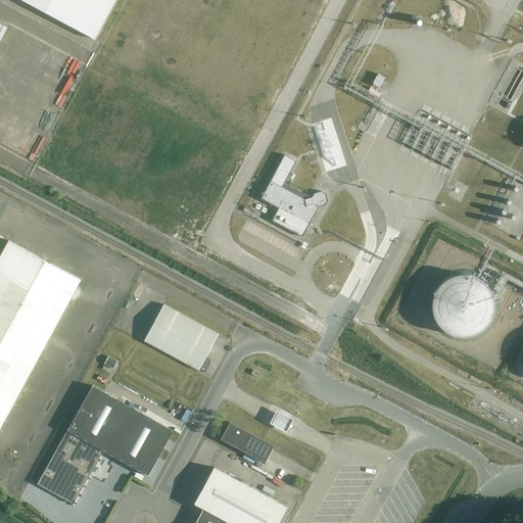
[(115,0),(20,0),(95,39),(115,0)]
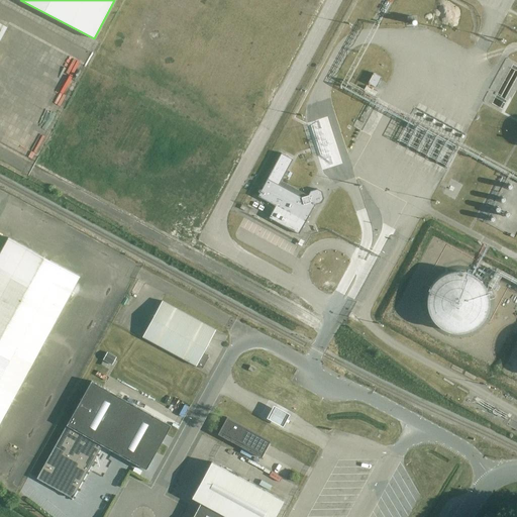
[(382,78),(374,74),(369,83),(377,87),(382,78)]
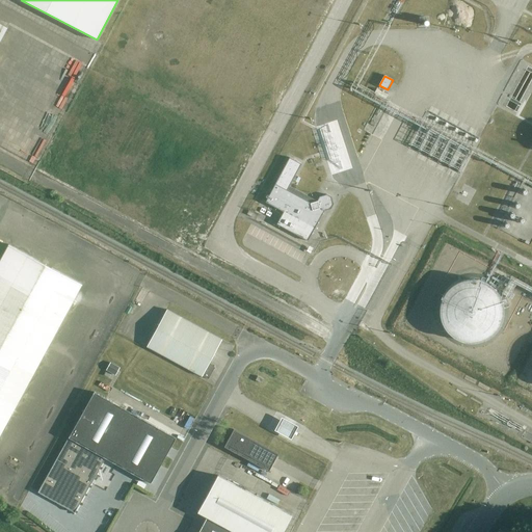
[(291,156),(266,203),(284,212),(277,224),(309,241),(324,211),(331,209),(334,205),(331,197),(327,194),(320,196),(318,202),(311,203),(288,190),(302,163),(291,156)]
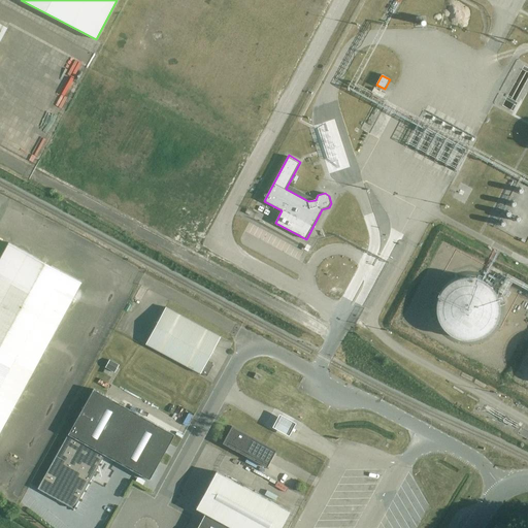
[(0,433),(83,283),(10,243),(0,261),(0,433)]
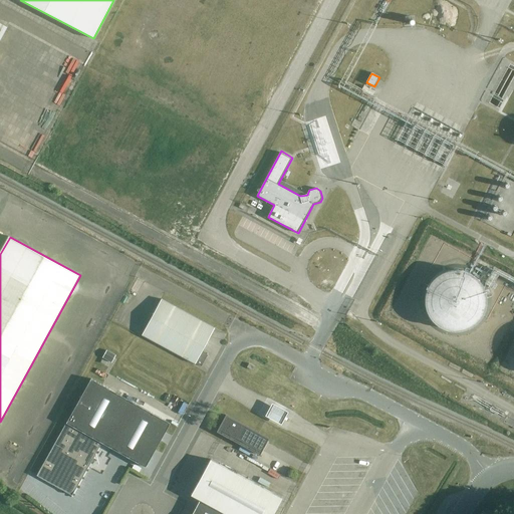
[(459,269),(456,269),(453,269),(451,269),(448,270),(445,270),(443,271),(441,273),(438,274),(436,276),(434,278),(433,280),(431,282),(429,284),(428,286),(427,289),(426,291),(426,294),(425,297),(425,299),(425,302),(426,304),(426,307),(427,310),(428,312),(429,314),(431,317),(433,319),(434,321),(436,323),(438,324),(441,326),(443,327),(445,328),(448,329),(451,329),(453,330),(456,330),(459,330),(461,329),(464,329),(466,328),(469,327),(471,326),(473,324),(475,323),(477,321),(479,319),(481,317),(482,314),(484,312),(485,310),(485,307),(486,304),(486,302),(486,299),(486,297),(486,294),(485,291),(485,289),(484,286),(482,284),(481,282),(479,280),(477,278),(475,276),(473,274),(471,273),(469,272),(466,270),(464,270),(461,269),(459,269)]
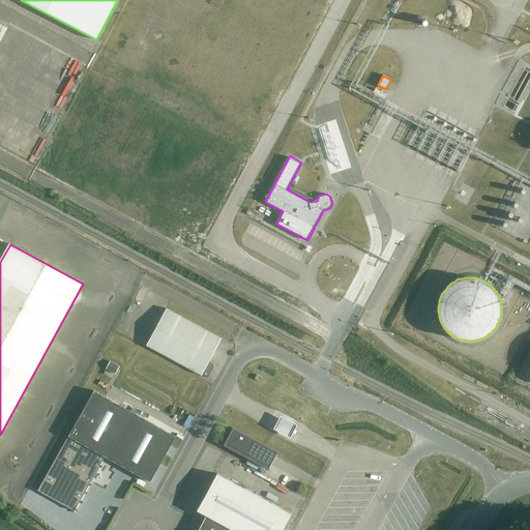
[(207,378),(214,366),(209,361),(222,339),(167,308),(147,346),(207,378)]
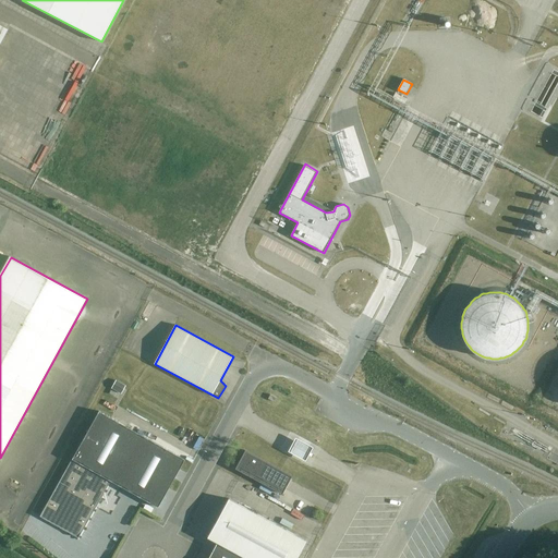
[(111,388),(121,393),(125,385),(116,379),(111,388)]
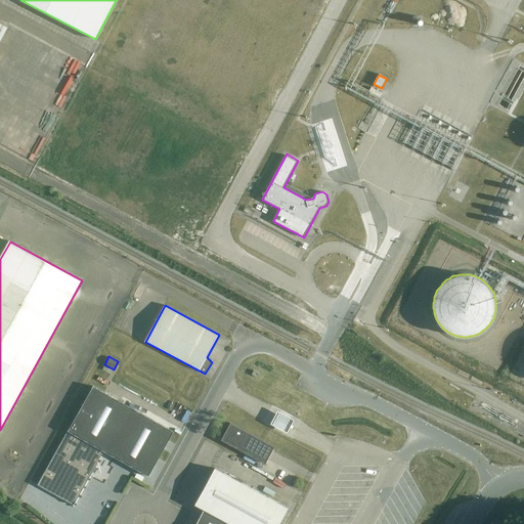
[(174,432),(93,386),(69,431),(38,485),(75,506),(91,475),(91,476),(93,472),(95,473),(98,468),(96,467),(98,464),(104,451),(148,476),(174,432)]
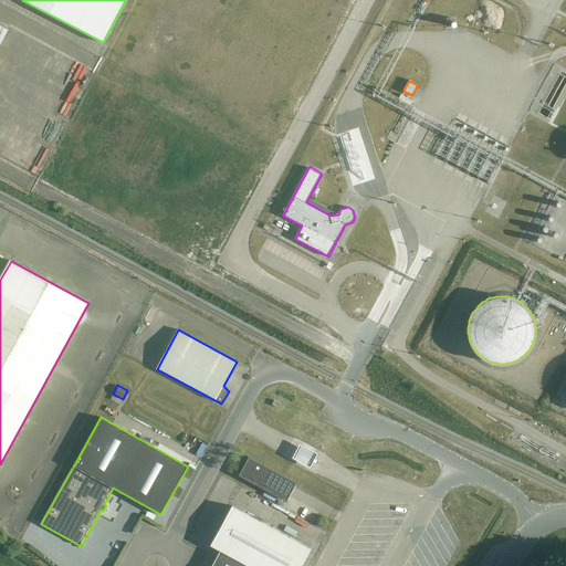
[(317,450),(300,440),(291,456),(310,465),(317,450)]
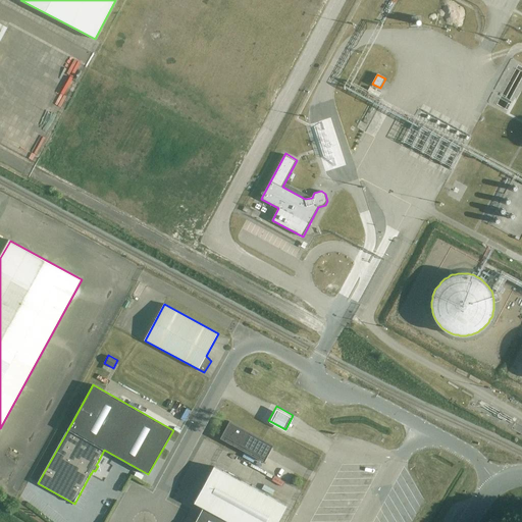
[(273,446),(229,421),(220,438),(264,463),(273,446)]
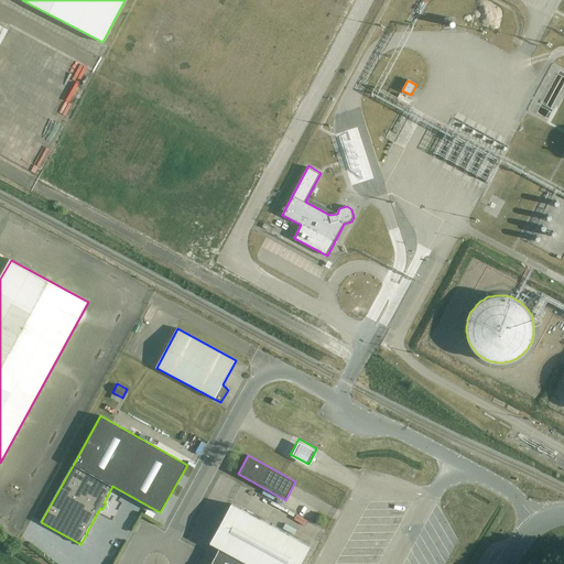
[(300,563),(310,546),(231,503),(210,543),(220,549),(210,563),(300,563)]
